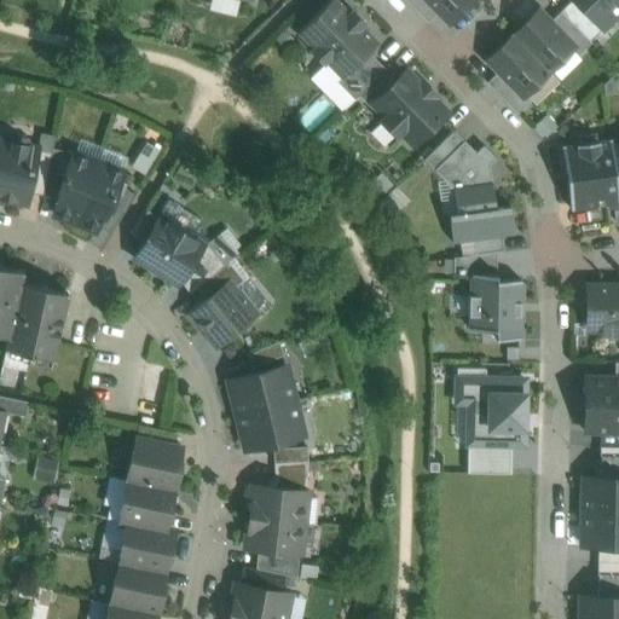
[(350,13),(335,0),(330,0),(298,34),(313,48),(310,51),(324,65),(327,63),(341,77),(341,79),(369,52),(377,42),(363,27),(365,24),(352,11),(350,13)]
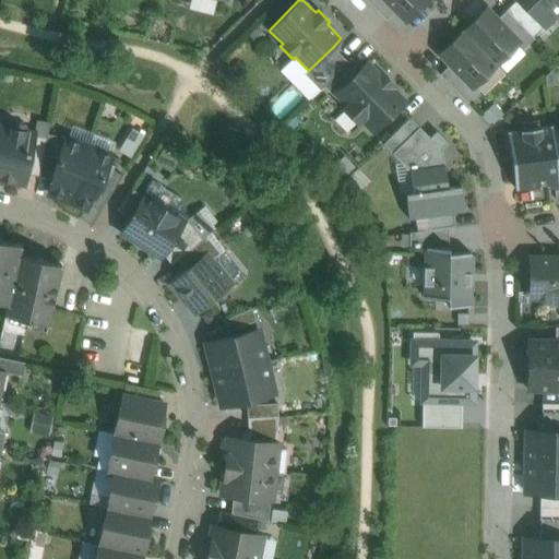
[(396,10),(385,0),(366,0),(385,21),(396,10)]
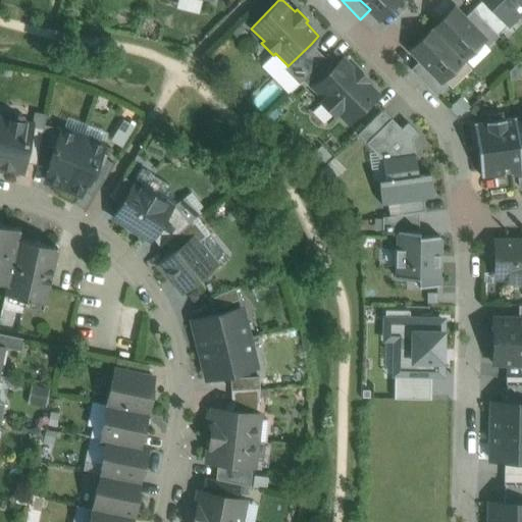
[(398,0),(360,0),(370,9),(379,19),(398,0)]
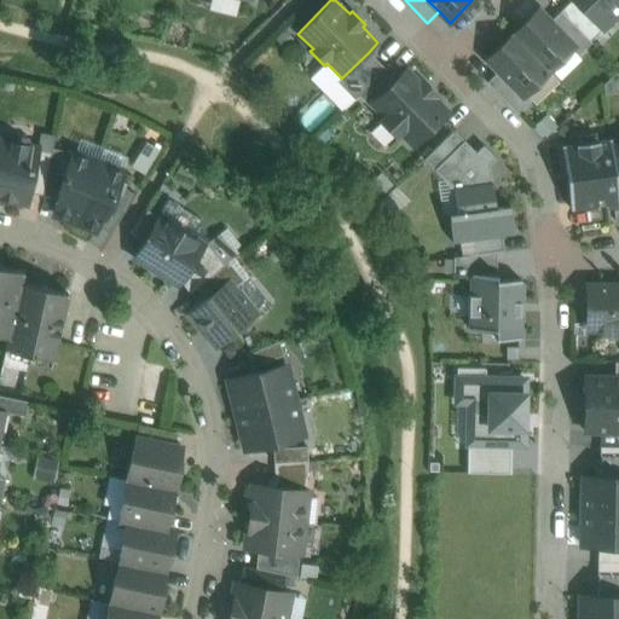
[(602,29),(572,0),(571,0),(560,12),(590,41),(602,29)]
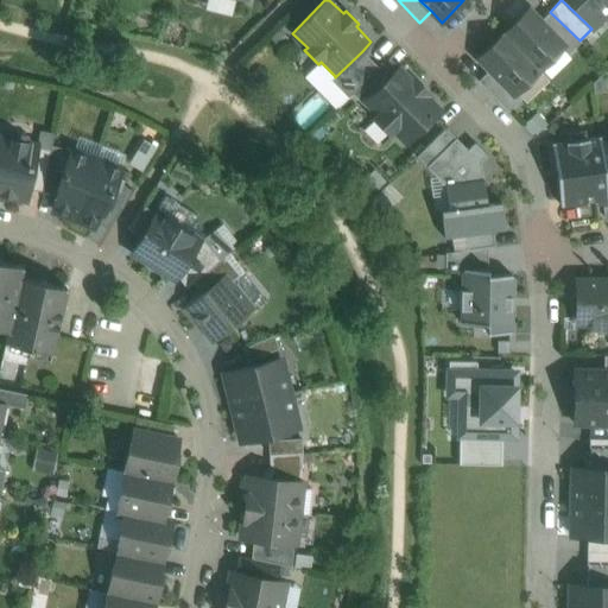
[(607,12),(607,0),(562,0),(591,29),(607,12)]
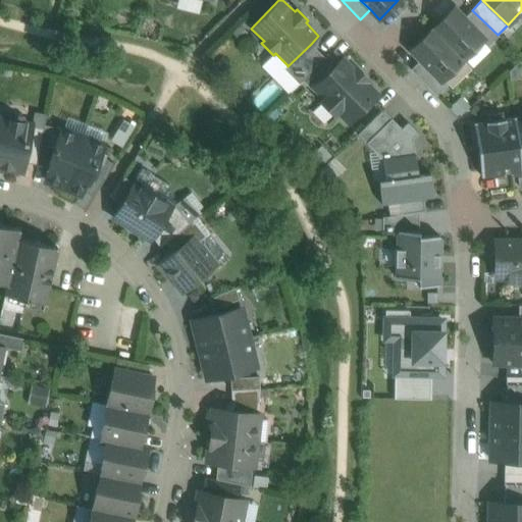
[(454,9),(432,30),(462,60),(481,42),(483,40),(463,19),(454,9)]
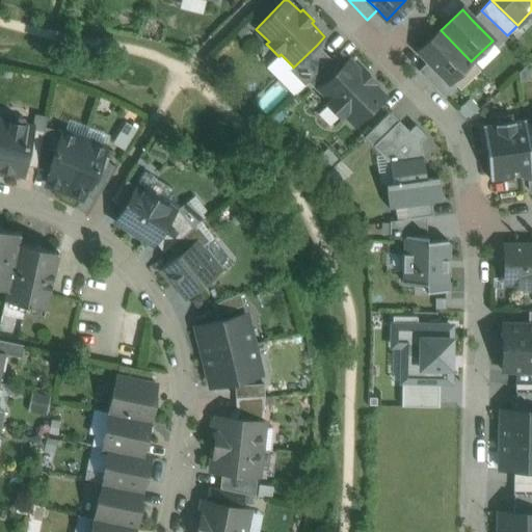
[(507,35),(481,10),(472,20),(493,41),(490,43),(497,48),(508,36),(507,35)]
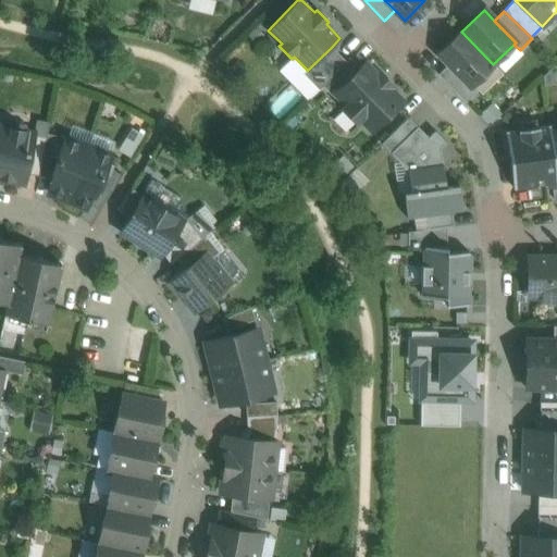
[(493,64),(461,32),(438,53),(448,64),(471,86),(472,85),(493,64)]
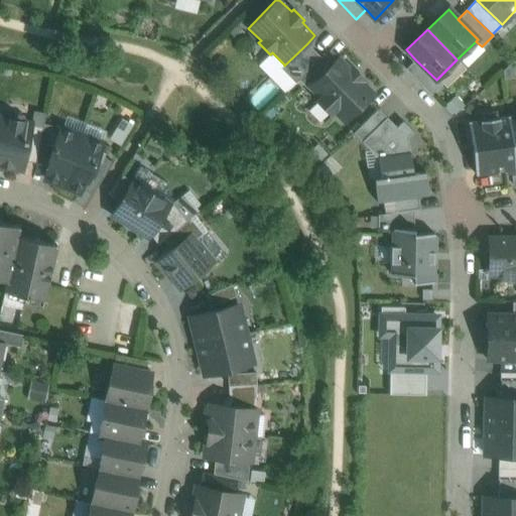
[(307,43),(284,66),(284,65),(280,68),(295,84),(298,81),(298,80),(321,57),(320,57),(307,43)]
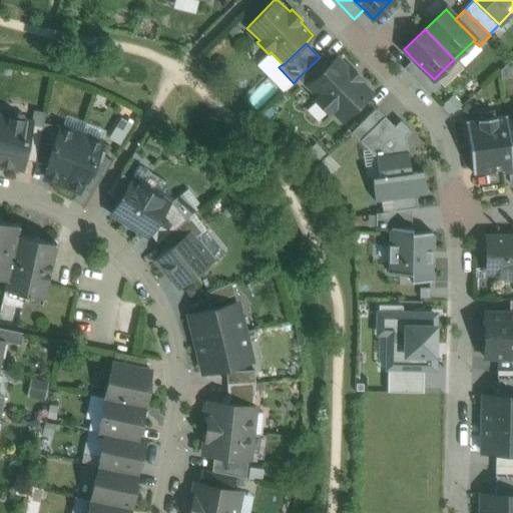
[(320,57),(297,79),(297,80),(307,89),(309,87),(308,86),(332,63),(323,53),(319,57),(320,57)]
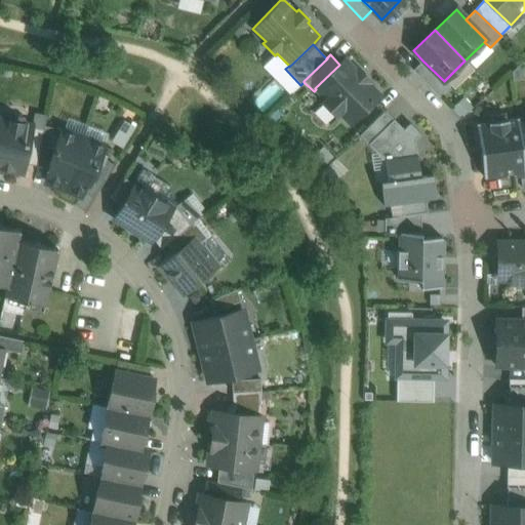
[(356,71),(345,59),(339,65),(315,88),(316,89),(326,99),(323,103),(335,115),(338,112),(350,123),(357,116),(358,117),(372,103),(371,102),(378,95),(379,94),(368,83),(369,82),(357,70),(356,71)]
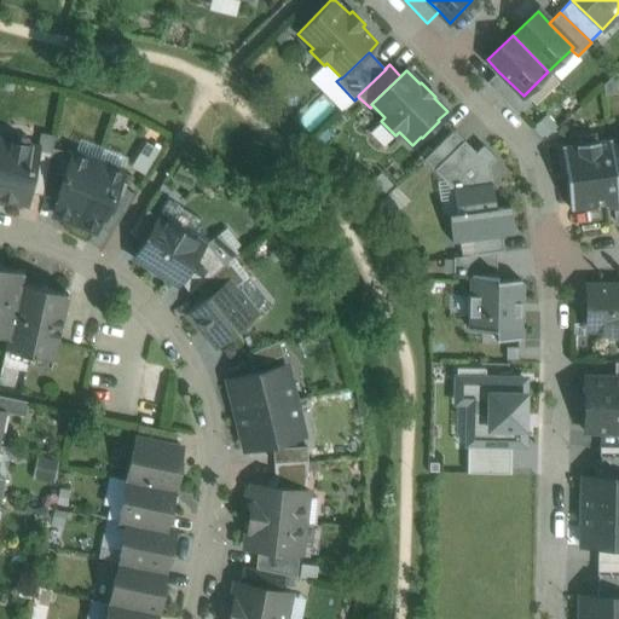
[(524,96),(498,71),(486,82),(518,114),(531,100),(525,94),(524,96)]
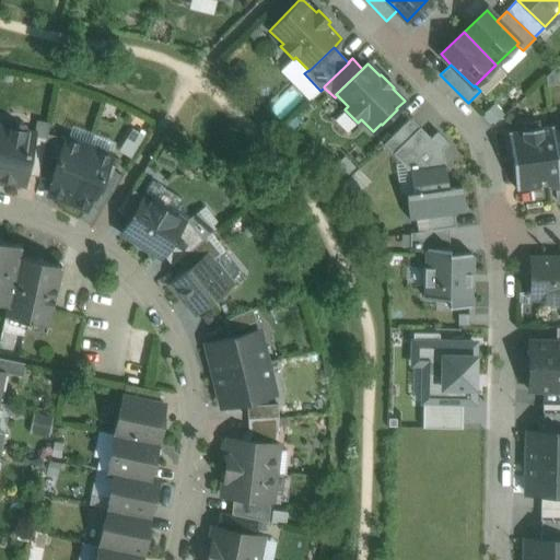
[(480,91),(483,94),(504,74),(496,65),(475,85),(480,91)]
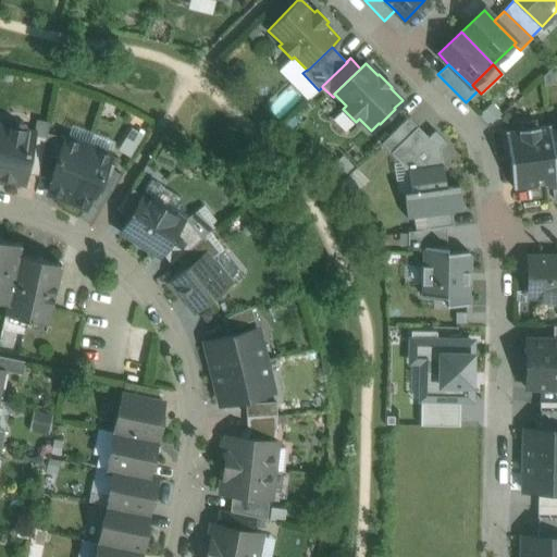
[(34,133),(0,125),(0,178),(23,184),(25,173),(34,135),(34,133)]
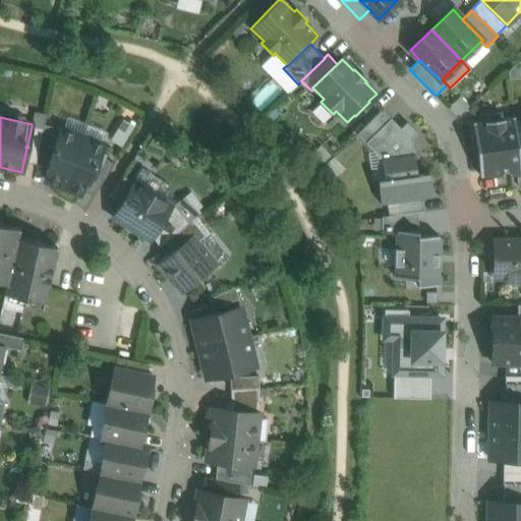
[(512,118),(475,123),(473,123),(480,176),(482,176),(520,170),(520,171),(513,117),(512,117),(512,118)]
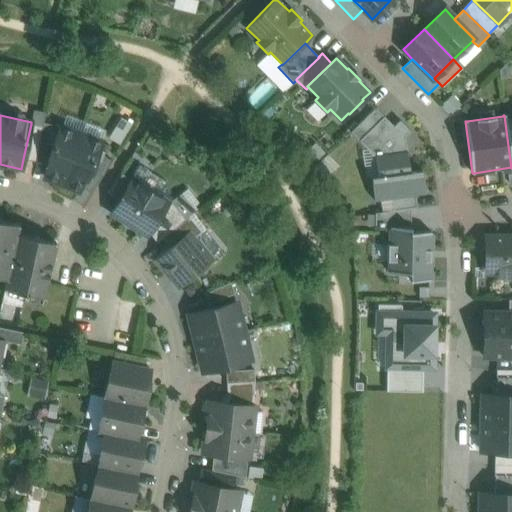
[(359,141),(375,157),(408,152),(405,137),(411,132),(400,121),(379,141),(369,131),(359,141)]
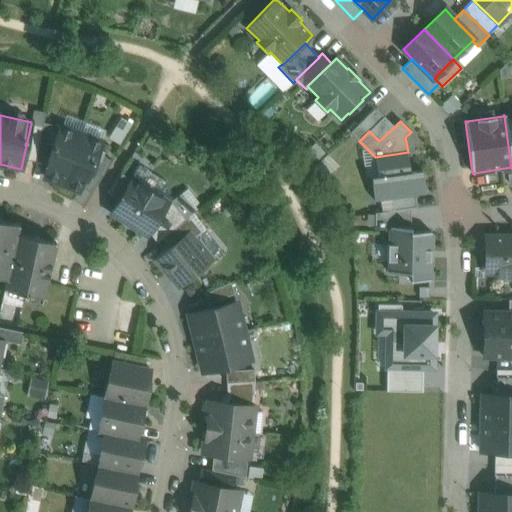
[(61,126),(43,122),(42,126),(43,126),(39,146),(51,149),(60,127),(61,128),(61,126)]
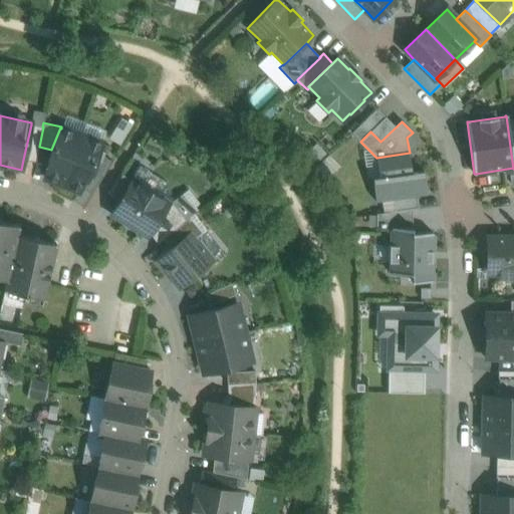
[(42,126),(31,124),(23,160),(35,162),(39,147),(43,126),(42,126)]
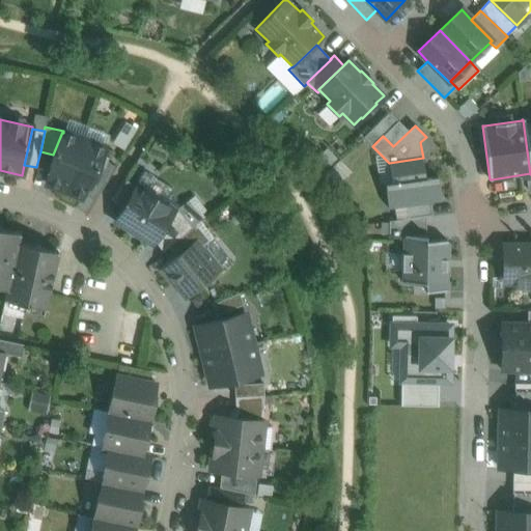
[(63,133),(62,132),(53,155),(51,159),(53,160),(49,169),(51,170),(47,183),(64,190),(84,141),(63,133)]
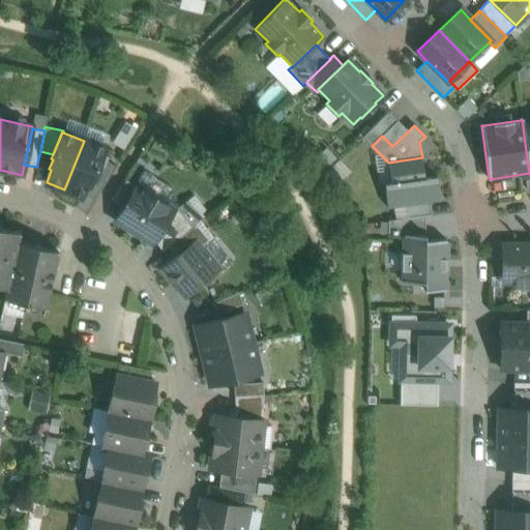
[(106,149),(84,141),(64,189),(82,196),(87,183),(89,184),(93,175),(94,176),(96,171),(101,160),(106,149)]
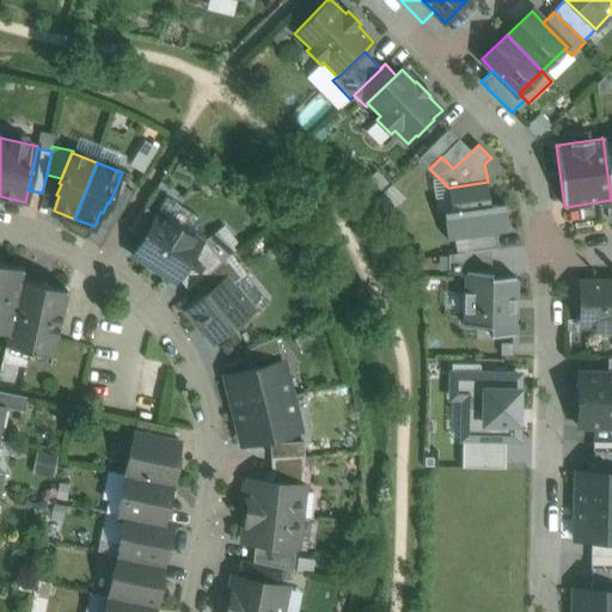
[(505,203),(491,204),(488,182),(448,188),(452,212),(442,213),(447,242),(509,232),(505,203)]
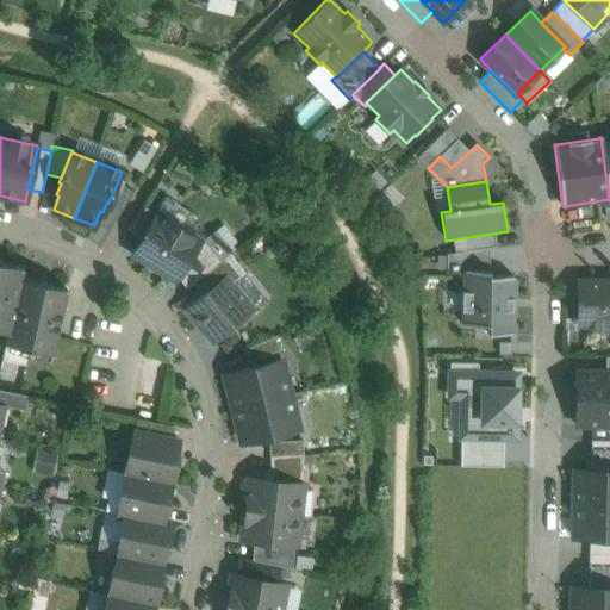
[(134,191),(117,185),(111,197),(124,205),(134,191)]
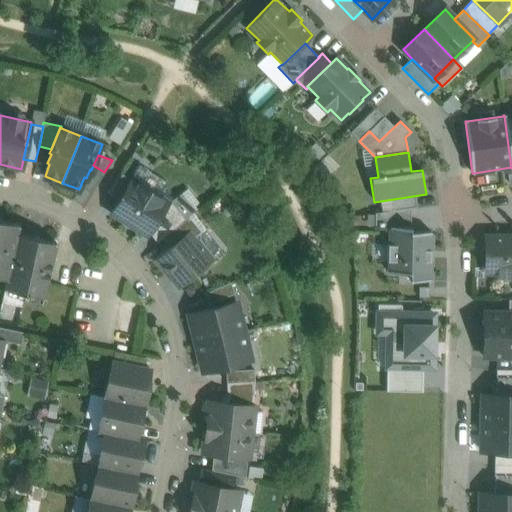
[(168,202),(132,180),(112,212),(147,235),(149,233),(169,203),(168,202)]
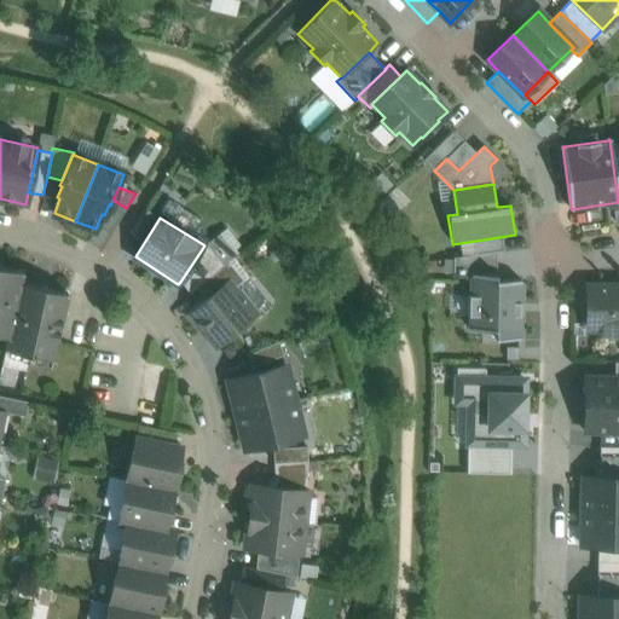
[(224,266),(206,244),(203,244),(204,246),(180,282),(190,294),(197,288),(224,266)]
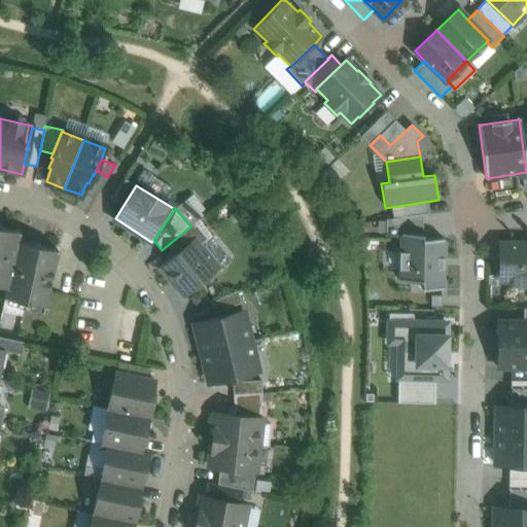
[(423,214),(386,219),(386,235),(401,235),(401,233),(422,234),(423,214)]
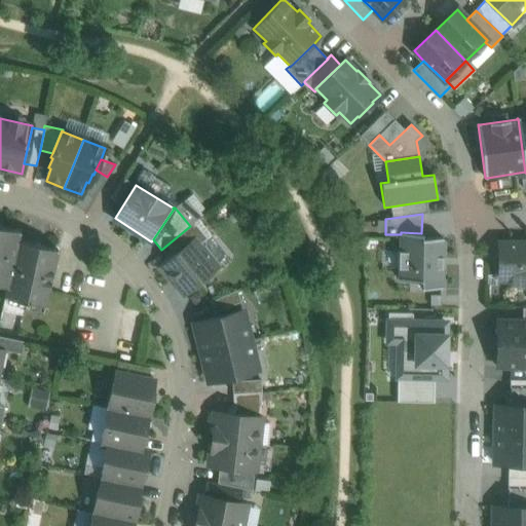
[(190,226),(167,245),(175,254),(193,239),(198,246),(208,238),(194,222),(190,226)]
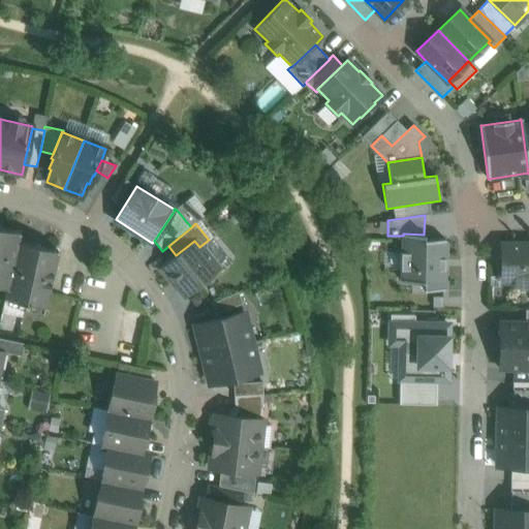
[(20,231),(0,227),(0,286),(7,288),(18,242),(20,231)]
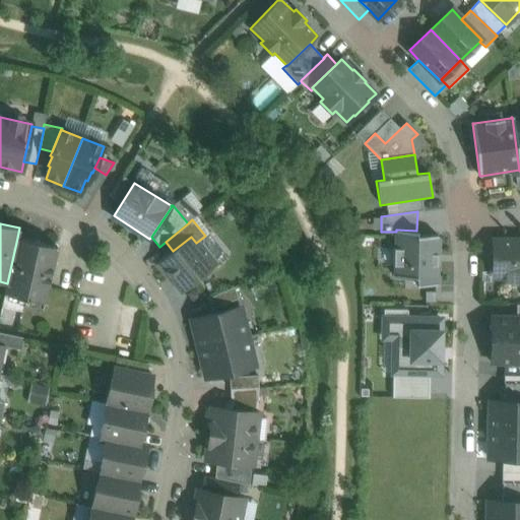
[(438,236),(416,235),(416,233),(416,231),(396,230),(396,232),(395,248),(394,248),(393,265),(395,265),(395,276),(416,277),(416,282),(415,282),(415,284),(437,284),(437,265),(437,253),(438,253),(438,236)]
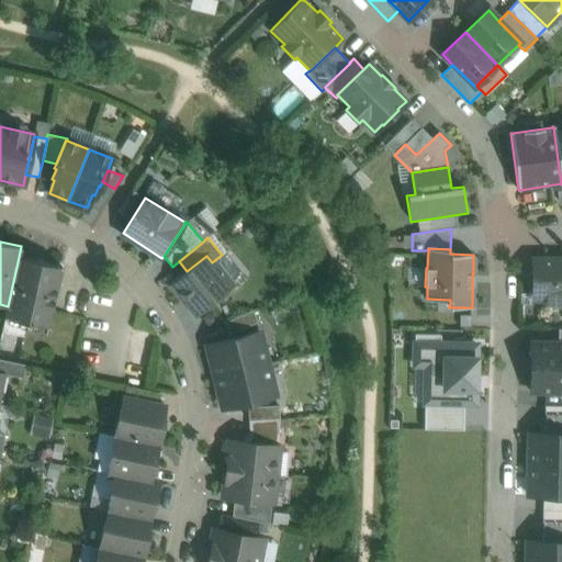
[(187,271),(172,283),(198,314),(212,302),(218,302),(223,299),(224,292),(231,287),(212,262),(206,256),(187,271)]
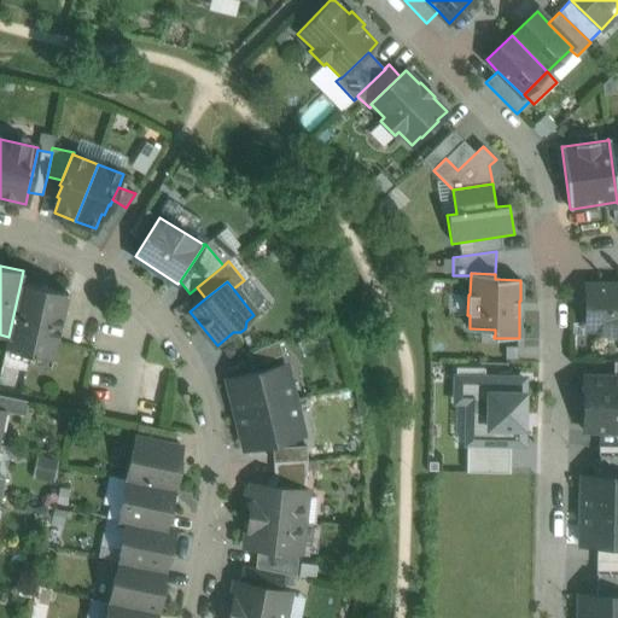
[(6,349),(53,359),(68,293),(21,283),(9,337),(6,349)]
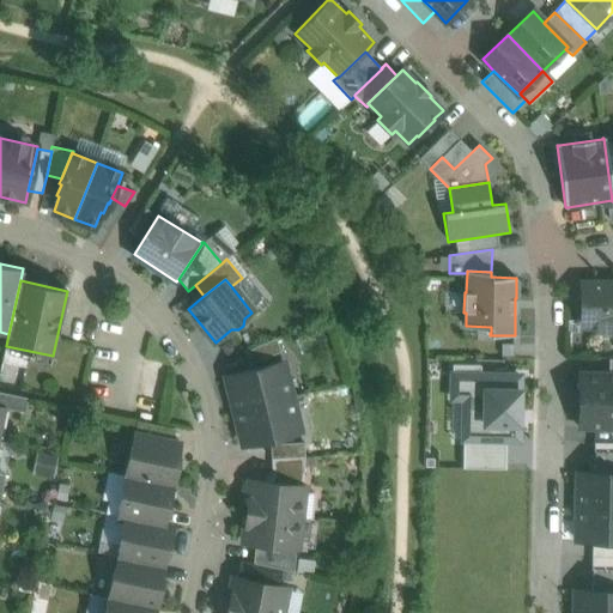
[(612,283),(582,284),(582,326),(598,326),(598,331),(612,329),(612,283)]
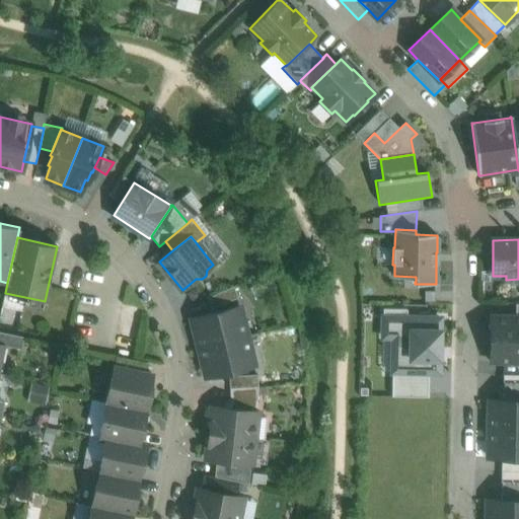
[(233,286),(207,298),(212,308),(238,297),(233,286)]
